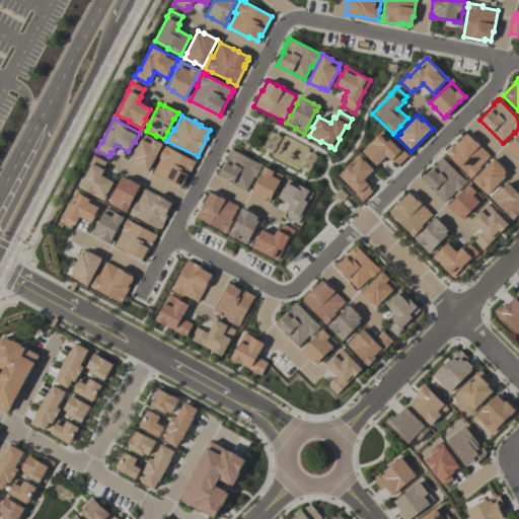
[(361,151),(381,131),(399,149),(400,148),(408,155),(398,165),(394,162),(393,163),(386,156),(376,165),(369,158),(369,159),(361,151)]
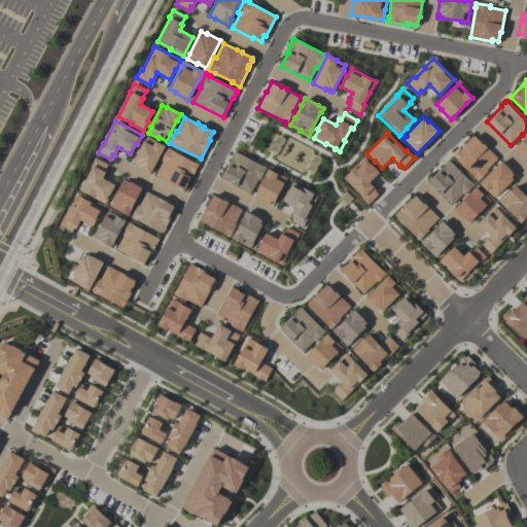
[(282,137),(273,134),(267,151),(275,154),(282,137)]
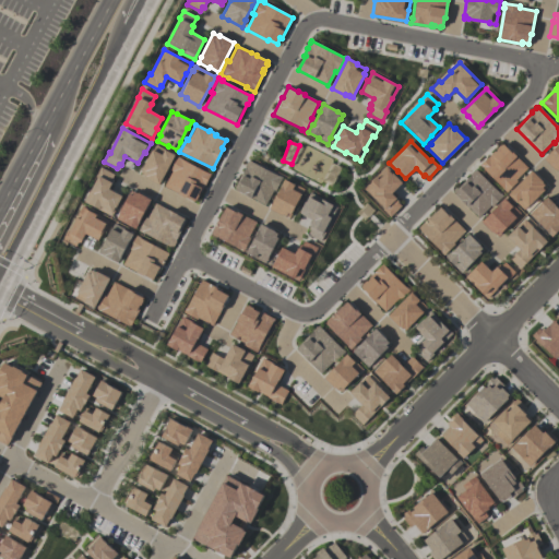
[(558,173),(555,168),(554,169),(544,158),(558,143),(558,173)]
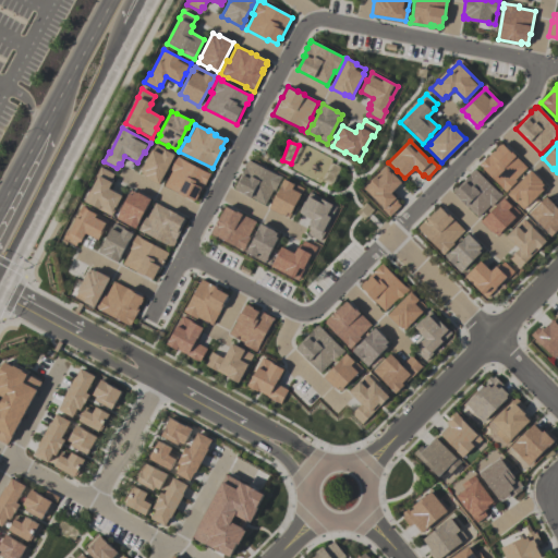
[(478,165),(493,152),(493,153),(496,149),(495,148),(499,145),(500,145),(501,144),(510,152),(510,150),(516,156),(514,157),(526,168),(514,180),(516,181),(505,193),(500,187),(501,187),(478,165)]
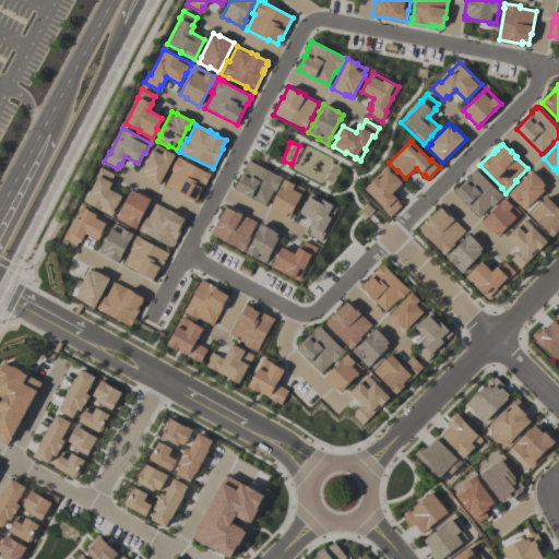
[(158,185),(144,177),(145,177),(142,175),(142,174),(140,173),(152,150),(155,145),(174,155),(158,185)]
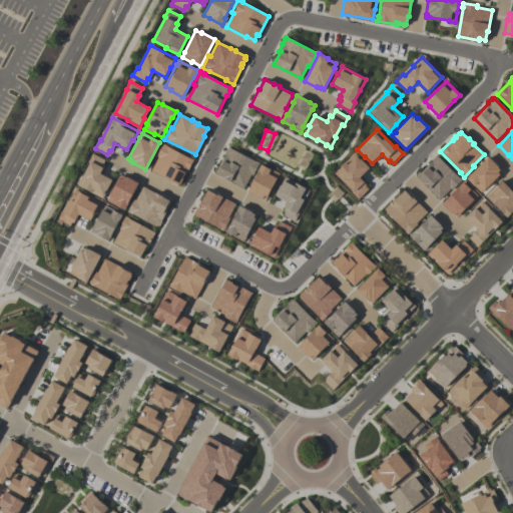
[(178,184),(170,180),(170,181),(150,171),(157,157),(155,156),(162,143),(165,145),(165,146),(190,159),(190,158),(192,159),(187,170),(183,176),(182,176),(181,178),(182,179),(179,183),(178,183),(178,184)]
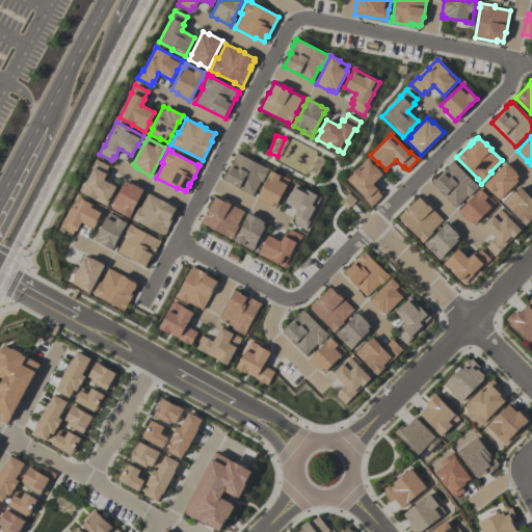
[(236,153),(268,169),(261,182),(260,181),(253,195),(231,184),(222,180),(233,160),(232,159),(234,154),(236,155),(236,153)]
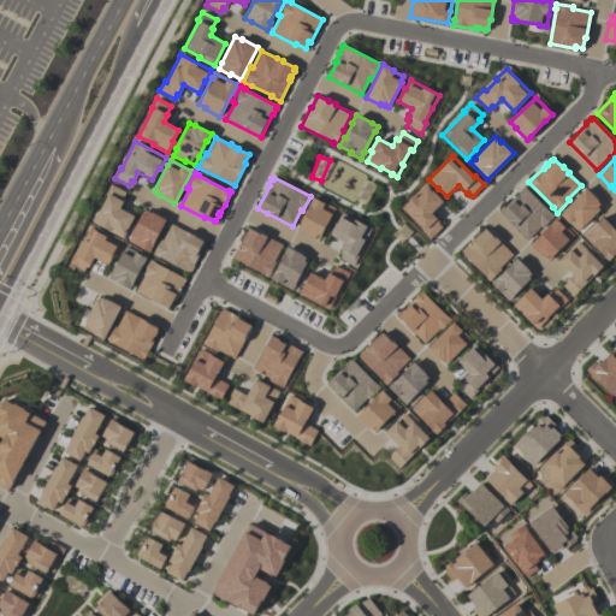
[(360,185),(355,184),(351,200),(367,205),(373,182),(361,179),(360,185)]
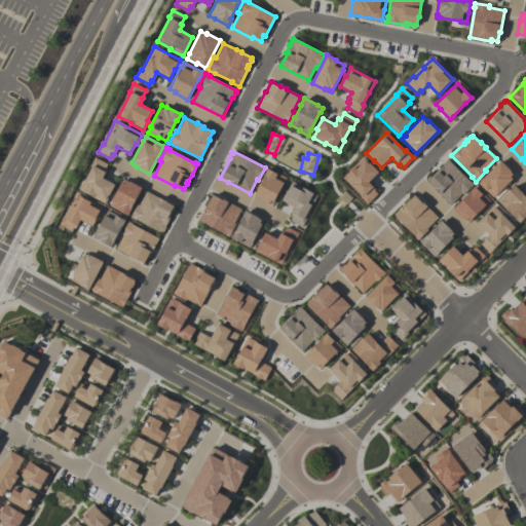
[(342,178),(363,156),(378,172),(368,182),(373,186),(372,187),(374,189),(373,190),(377,194),(367,204),(360,197),(362,195),(351,186),(351,187),(342,178)]
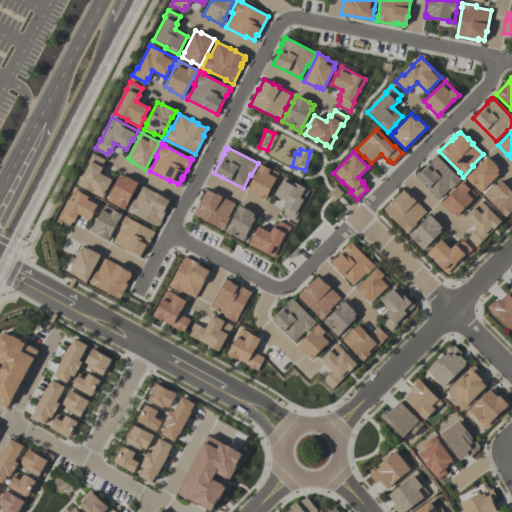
[(101,198),(89,192),(89,191),(76,185),(82,174),(83,174),(88,163),(87,162),(91,154),(104,160),(101,167),(102,167),(99,173),(111,179),(101,198)]
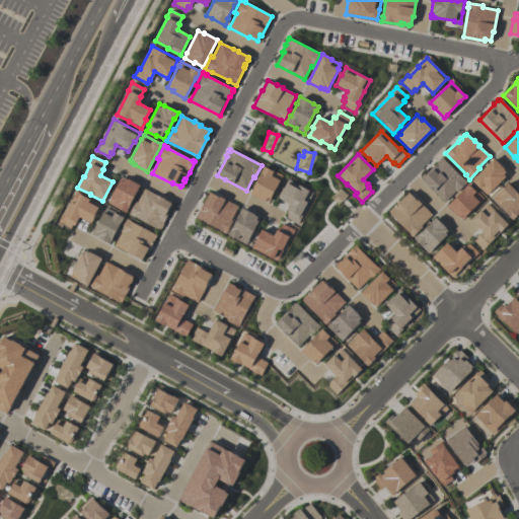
[(421,178),(436,163),(435,162),(439,158),(440,159),(441,157),(466,182),(456,192),(455,191),(444,202),(421,178)]
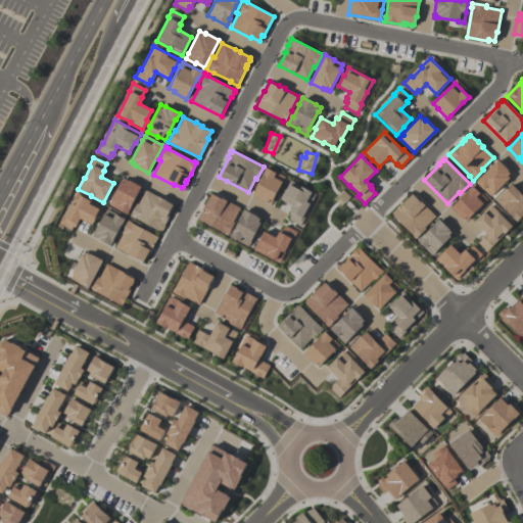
[(475,182),(497,159),(508,170),(507,171),(510,173),(509,174),(511,176),(494,192),(493,192),(489,196),(475,182)]
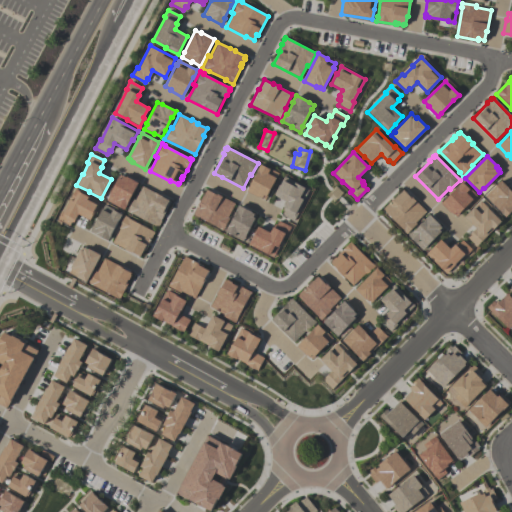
[(260,163),(278,173),(275,179),(266,196),(267,196),(265,199),(261,197),(261,198),(258,196),(258,197),(246,191),(257,171),(256,171),(260,163)]
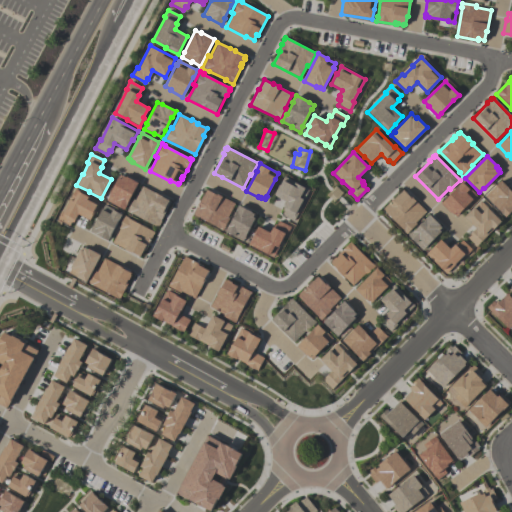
[(123,209),(116,205),(116,206),(106,201),(119,174),(125,177),(125,176),(137,182),(123,209)]
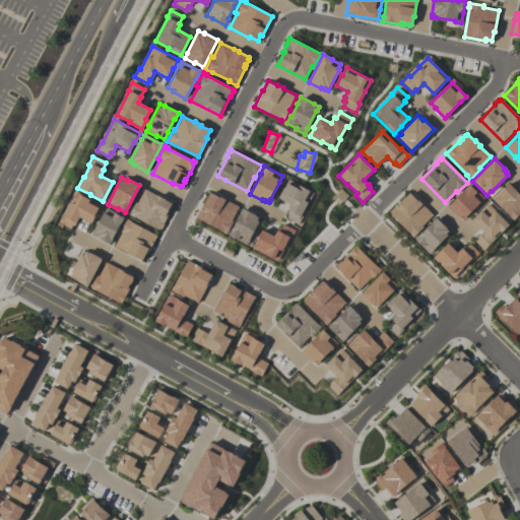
[(288,180),(314,192),(308,204),(307,203),(301,215),(303,216),(298,224),(285,218),(288,214),(286,213),(287,209),(289,204),(278,199),(279,197),(278,197),(283,187),(284,188),(288,180)]
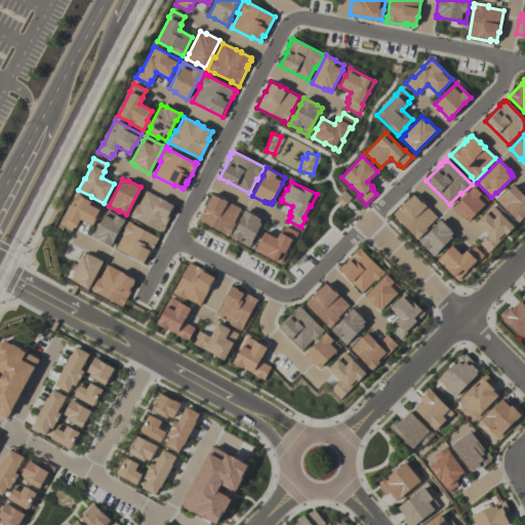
[(497,201),(514,185),(524,196),(524,216),(519,223),(514,217),(506,209),(505,209),(497,201)]
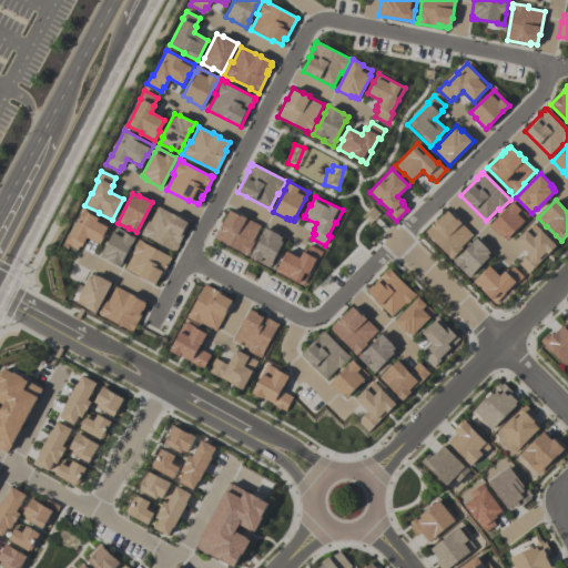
[(489,225),(507,208),(506,206),(513,201),(528,217),(509,236),(509,237),(506,241),(500,235),(499,236),(489,225)]
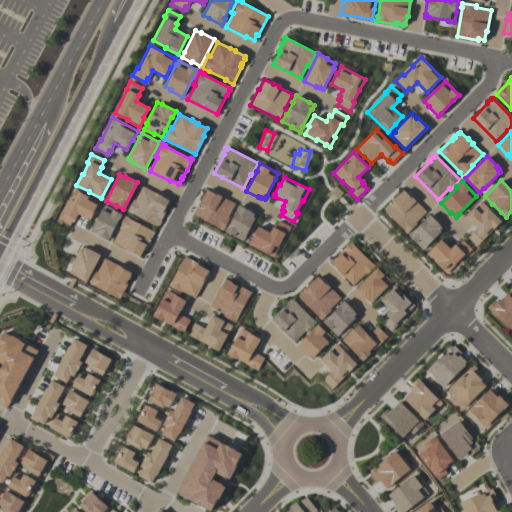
[(157,227),(126,211),(133,199),(135,200),(142,186),(154,193),(154,192),(161,196),(161,197),(168,200),(168,201),(170,202),(160,221),(161,221),(158,226),(157,227)]
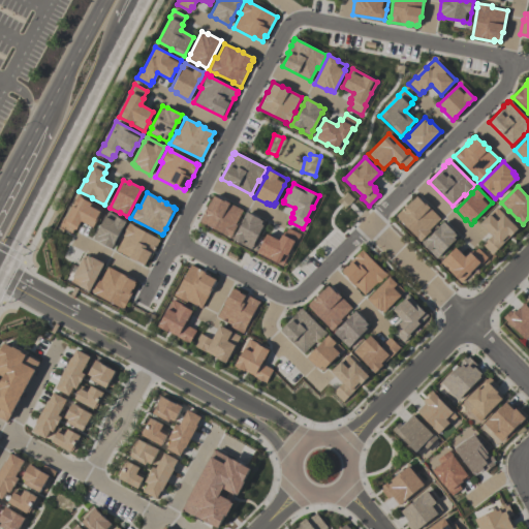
[(71,234),(59,227),(63,218),(64,219),(76,195),(103,210),(98,218),(97,218),(93,227),(80,221),(75,230),(73,229),(71,234)]
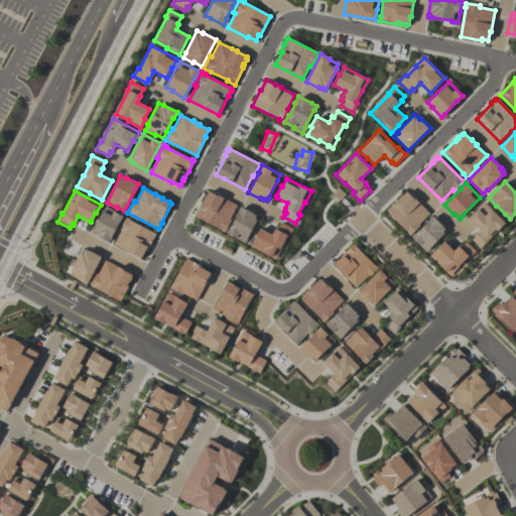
[(208,190),(217,196),(217,195),(223,198),(223,199),(236,206),(229,220),(231,220),(224,233),(220,231),(220,230),(194,217),(203,200),(208,190)]
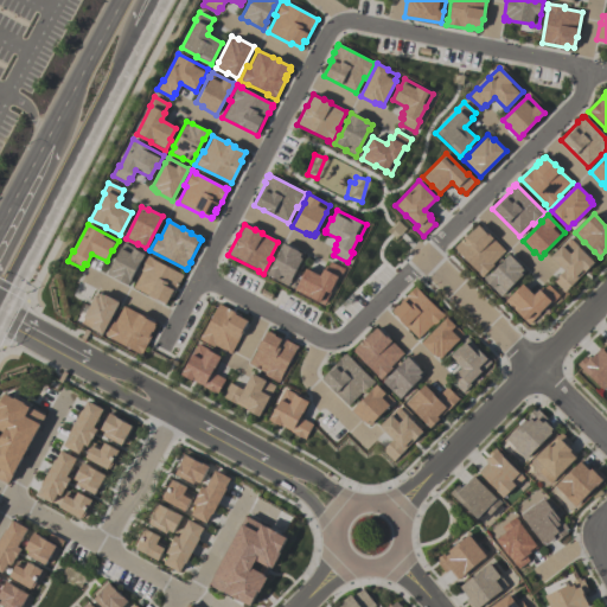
[(453,248),(467,234),(468,235),(478,225),(486,232),(493,238),(492,238),(505,251),(492,264),(493,266),(483,276),(453,248)]
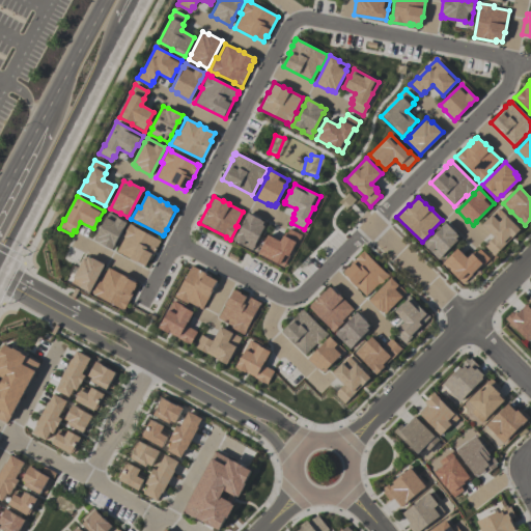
[(483,246),(494,236),(481,224),(491,215),(492,215),(498,208),(520,229),(512,238),(511,236),(503,245),(504,246),(494,256),(483,246)]
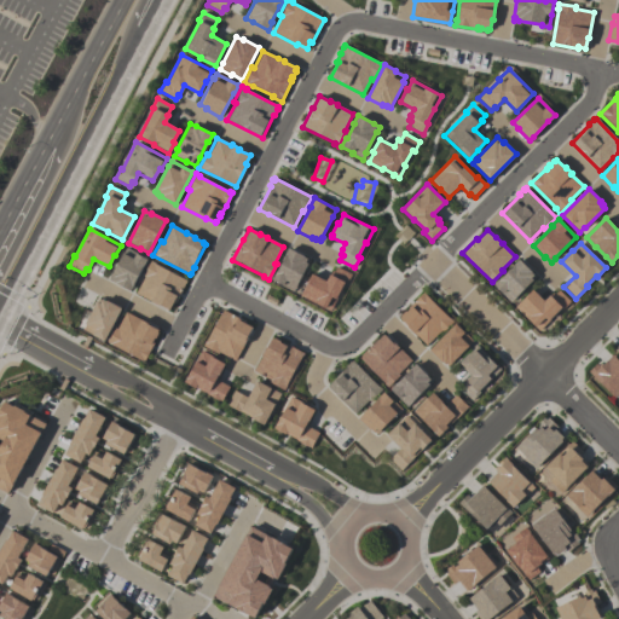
[(129,290),(109,279),(111,276),(110,276),(122,253),(123,253),(126,248),(146,259),(143,268),(142,267),(129,290)]
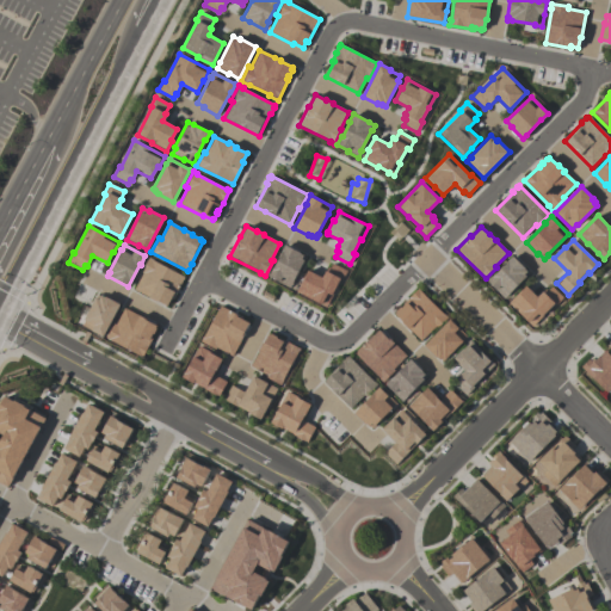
[(284,245),(300,252),(300,253),(303,254),(303,255),(304,257),(292,282),(289,288),(278,282),(279,281),(267,276),(272,267),(281,252),(284,245)]
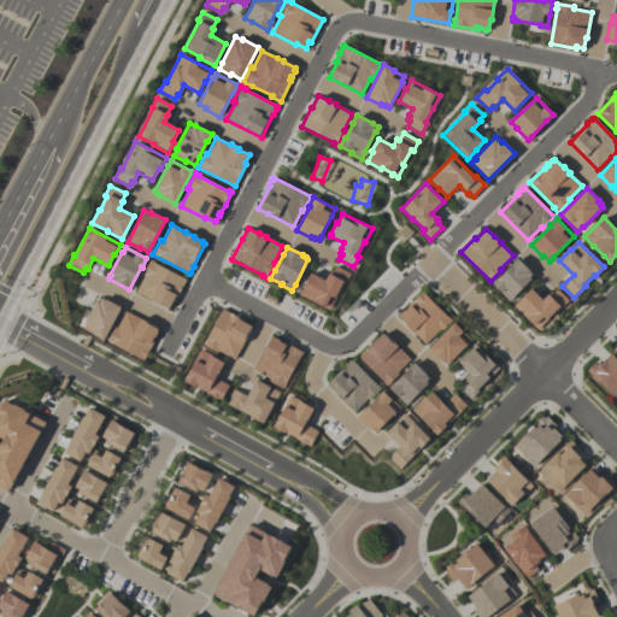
[(492,283),(498,276),(499,277),(512,264),(511,263),(517,258),(529,270),(529,271),(534,275),(509,301),(499,292),(492,283)]
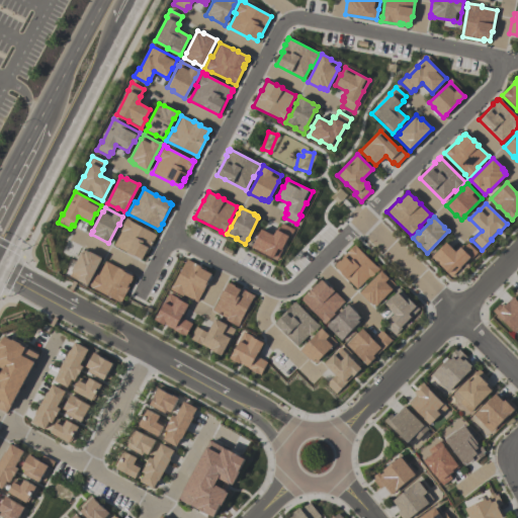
[(142,259),(134,255),(133,256),(113,246),(120,232),(119,231),(125,219),(131,221),(130,222),(156,235),(146,254),(145,253),(142,259)]
